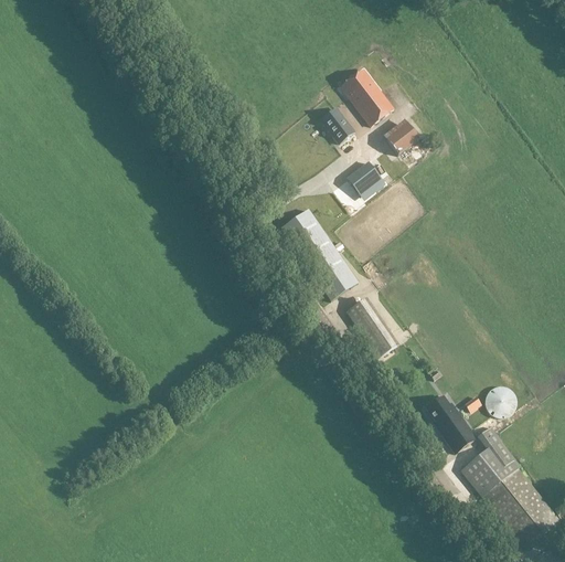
[(393,109),(363,70),(340,87),(370,126),(393,109)]
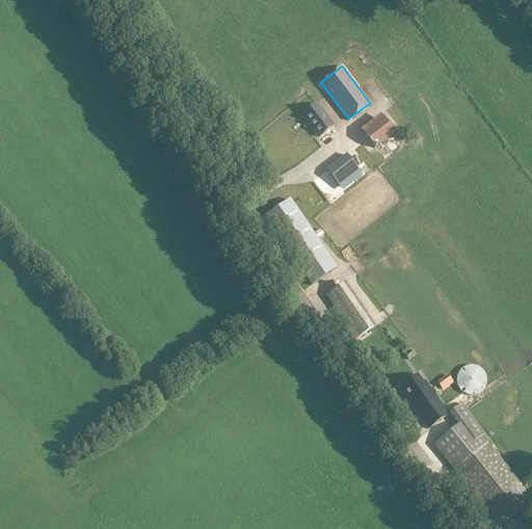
[(398,120),(390,110),(396,106),(392,101),(380,110),(392,125),(398,120)]
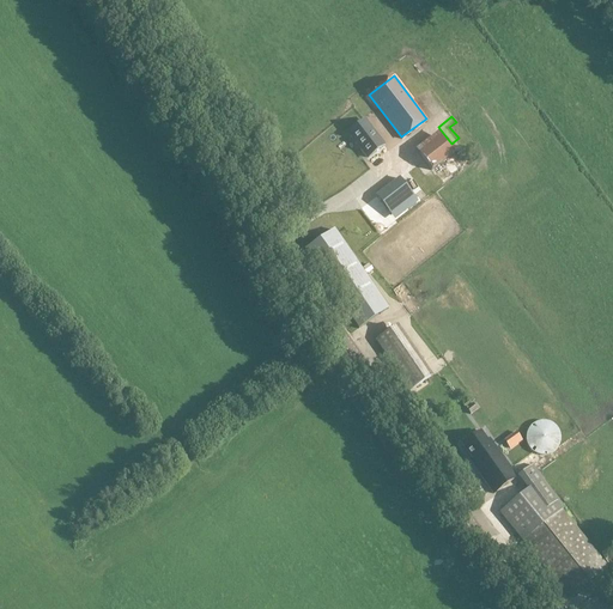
[(368,122),(352,133),(370,156),(384,145),(368,122)]
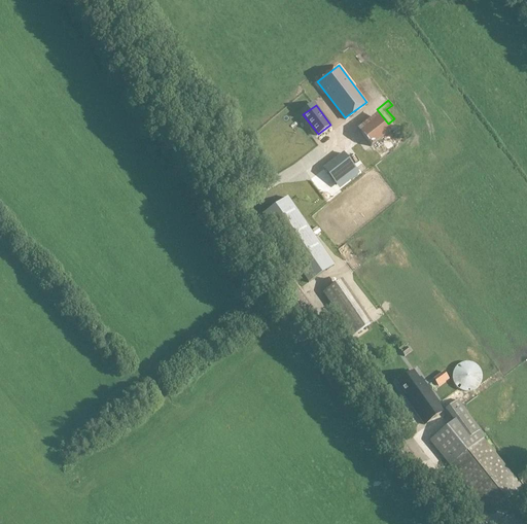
[(381,115),(361,131),(372,144),(391,129),(381,115)]
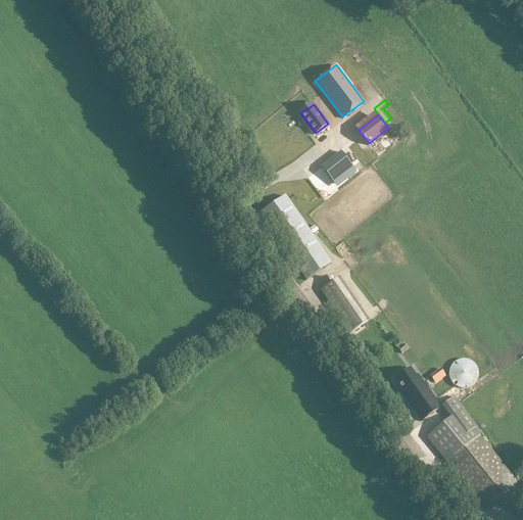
[(353,135),(345,141),(351,149),(360,143),(353,135)]
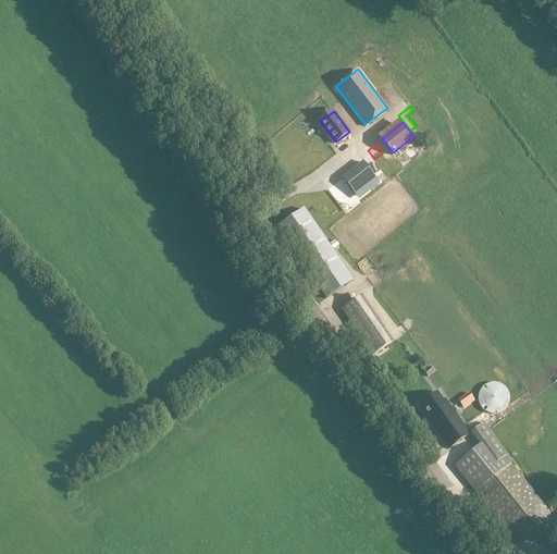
[(383,152),(374,159),(381,168),(390,161),(383,152)]
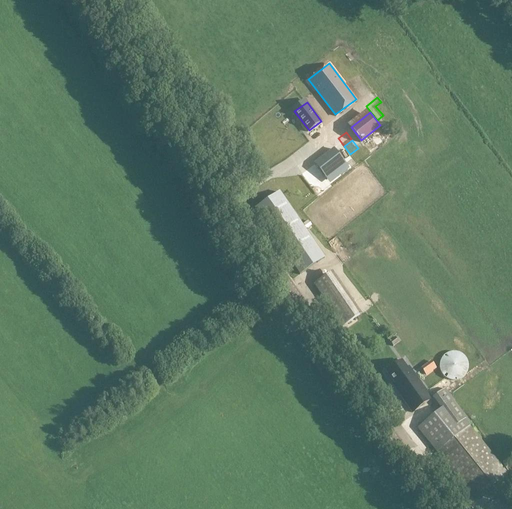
[(326,177),(344,162),(332,147),(314,162),(326,177)]
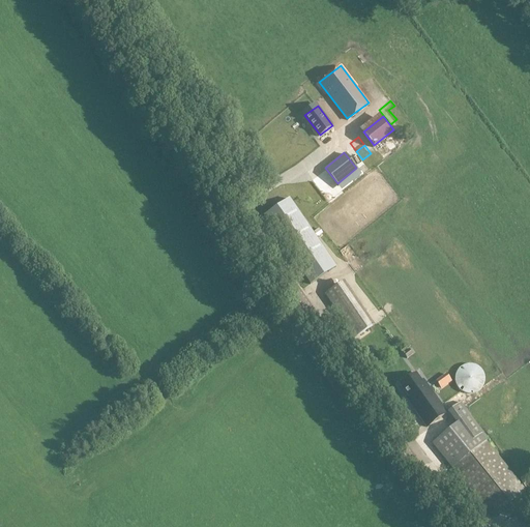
[(313,174),(316,181),(328,176),(325,169),(313,174)]
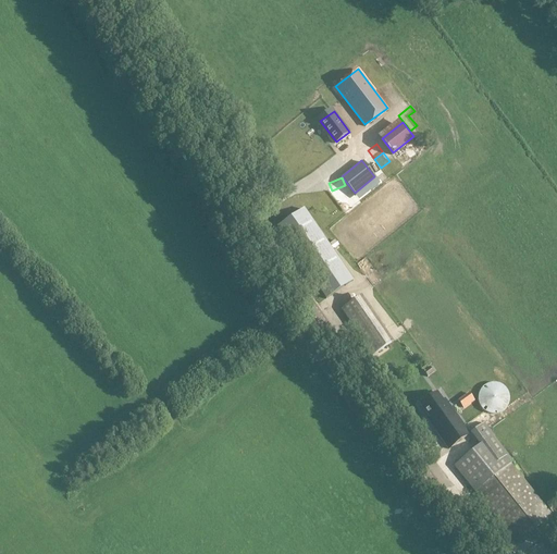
[(304,205),(276,223),(326,296),(354,277),(304,205)]
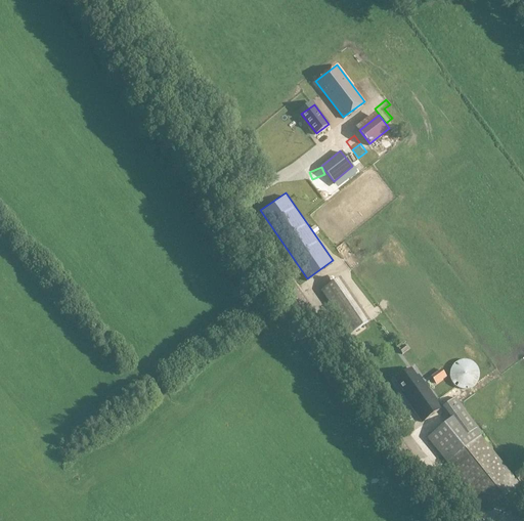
[(339,277),(321,289),(351,332),(367,320),(339,277)]
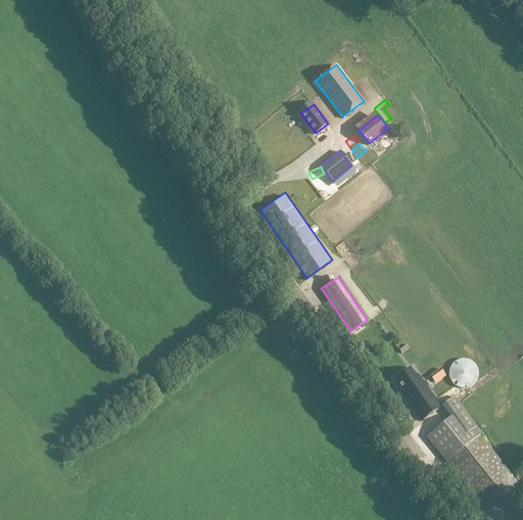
[(448,371),(448,372),(448,373),(448,374),(449,375),(449,376),(449,377),(450,378),(450,379),(452,380),(452,381),(454,383),(455,383),(456,385),(458,386),(459,386),(460,386),(462,387),(464,387),(466,386),(467,386),(469,386),(471,385),(472,384),(474,383),(475,381),(476,381),(476,380),(477,379),(477,378),(478,377),(478,376),(478,375),(478,374),(478,373),(478,371),(478,370),(478,369),(478,368),(478,367),(477,366),(477,365),(476,364),(476,363),(475,363),(473,361),(473,360),(471,359),(470,359),(469,358),(467,358),(465,357),(462,357),(461,358),(459,358),(458,358),(456,359),(455,360),(455,361),(454,361),(452,363),(452,364),(450,365),(450,366),(449,367),(449,368),(449,369),(448,370),(448,371)]
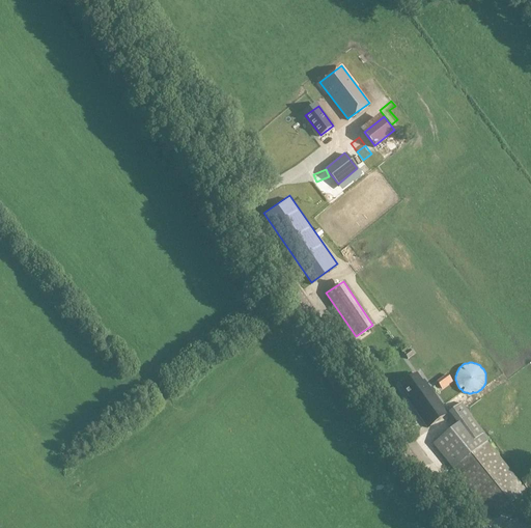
[(422,379),(417,371),(400,383),(409,396),(408,397),(427,425),(448,410),(424,377),(422,379)]
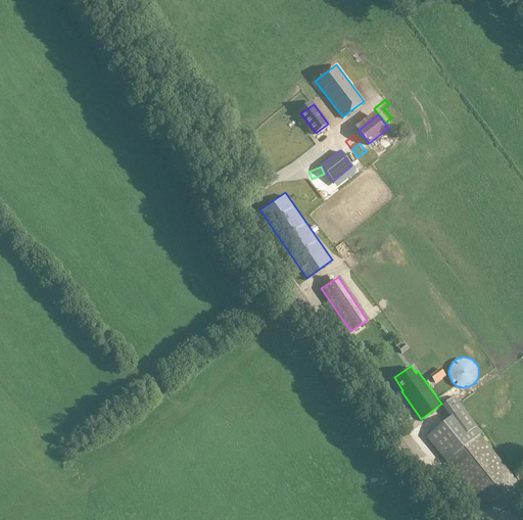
[(428,376),(433,373),(430,367),(424,371),(428,376)]
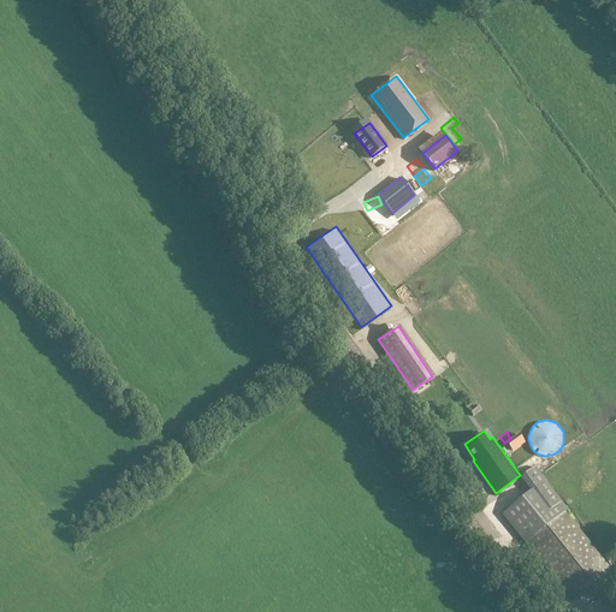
[(532,487),(501,512),(572,599),(612,566),(564,509),(568,505),(534,464),(521,474),(532,487)]
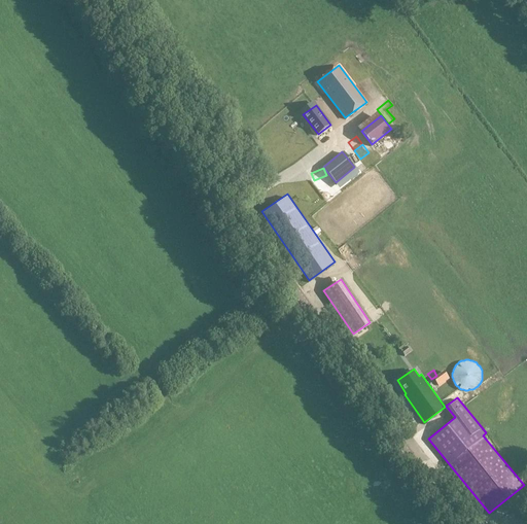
[(413,435),(422,446),(427,441),(418,431),(413,435)]
